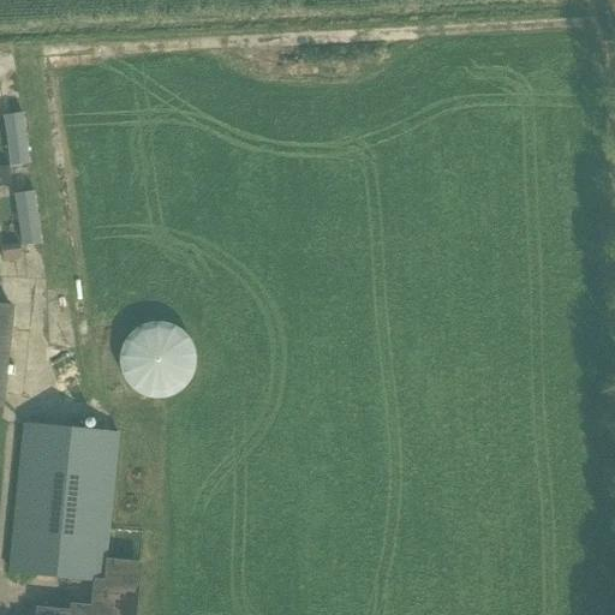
[(25,112),(5,113),(10,165),(30,162),(25,112)]
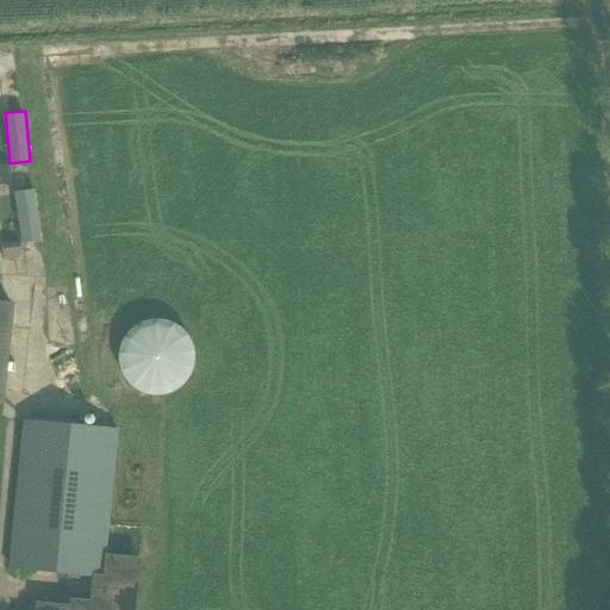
[(13,191),(24,243),(44,238),(33,187),(13,191)]
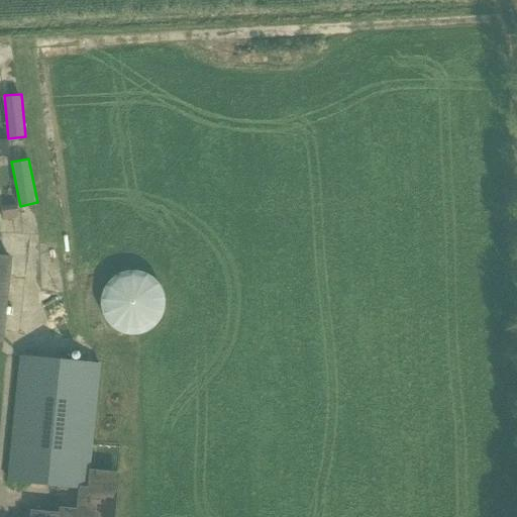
[(0,337),(5,338),(10,253),(0,252),(0,337)]
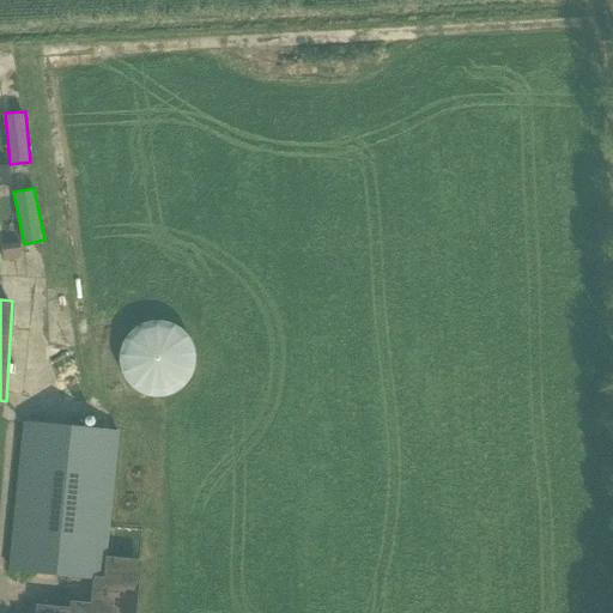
[(157,399),(168,398),(176,393),(183,387),(189,381),(193,372),(195,362),(195,354),(193,344),(188,337),(182,329),(175,325),(164,322),(156,321),(146,322),(139,326),(131,332),(125,338),(120,347),(119,354),(119,364),(121,372),(125,381),(132,388),(138,393),(146,396),(157,399)]
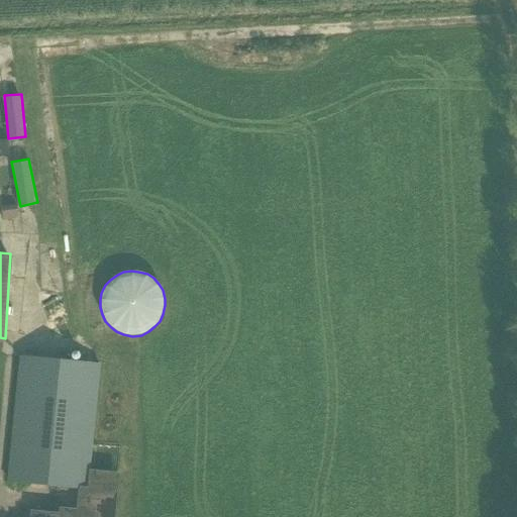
[(21,356),(9,482),(87,490),(99,364),(21,356)]
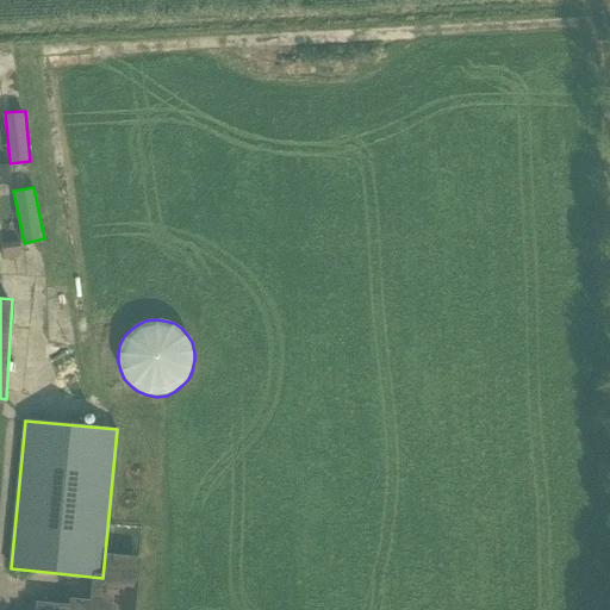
[(131,609),(135,580),(117,579),(114,605),(103,604),(101,609),(131,609)]
